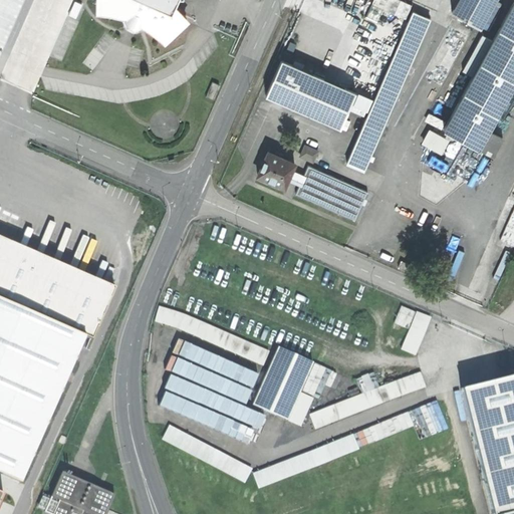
[(97,0),(97,12),(105,12),(113,14),(125,17),(125,19),(125,21),(126,23),(127,25),(130,26),(131,27),(133,28),(135,28),(138,28),(140,27),(141,26),(143,25),(152,30),(160,36),(164,41),(187,20),(175,8),(178,0),(97,0)]
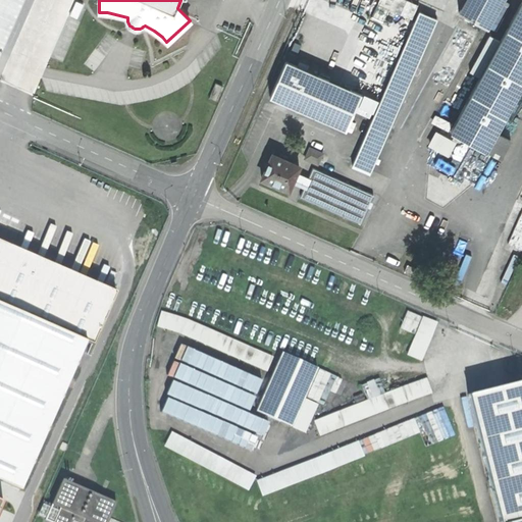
[(521,86),(521,0),(500,41),(479,76),(450,131),(486,151),(486,150),(497,133),(521,86)]
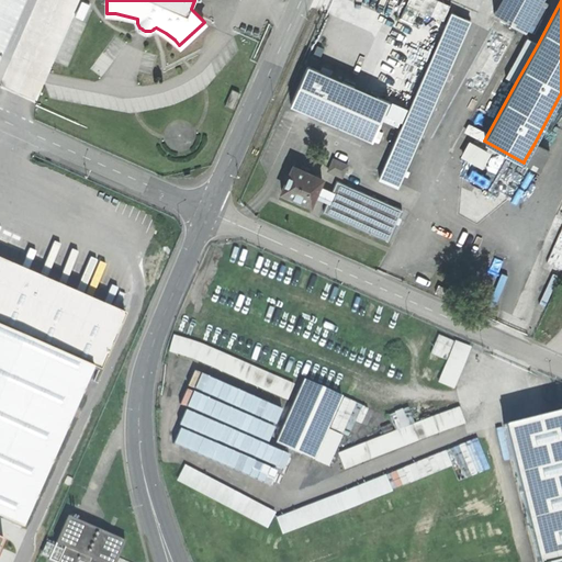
[(541,0),(499,0),(493,13),(525,31),(541,0)]
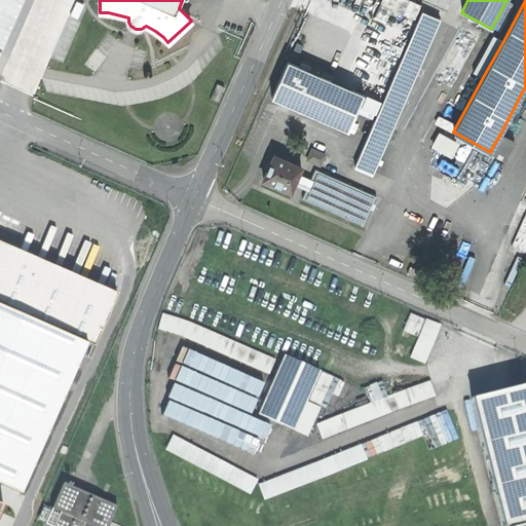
[(440,19),(422,11),(354,165),(372,174),(440,19)]
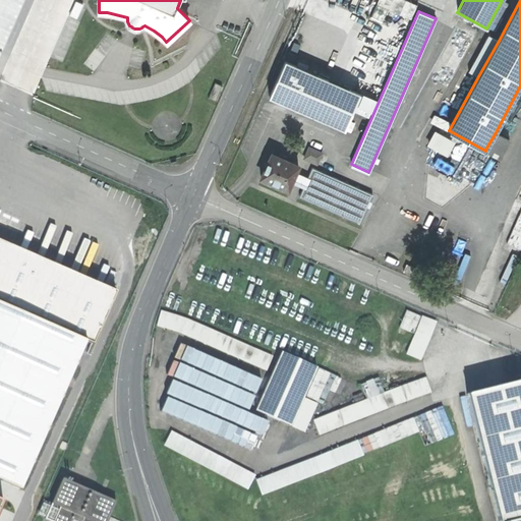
[(499,41),(488,36),(468,71),(478,76),(499,41)]
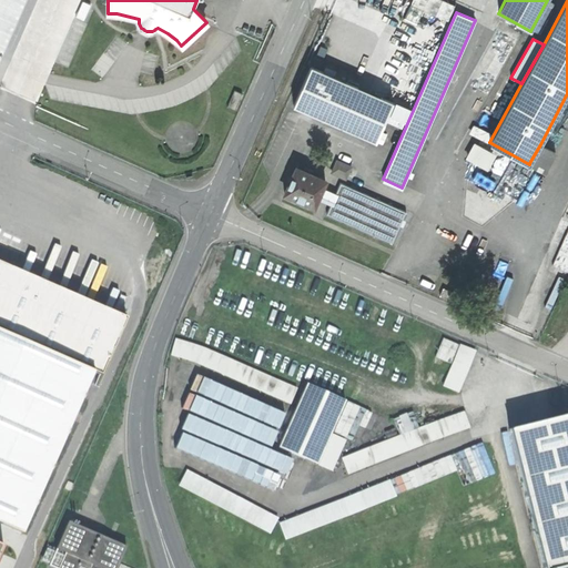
[(311,66),(293,105),(375,141),(393,101),(311,66)]
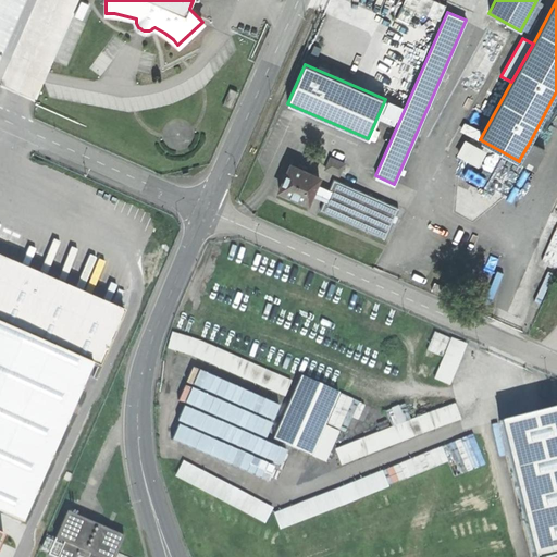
[(243,81),(236,77),(233,84),(239,87),(243,81)]
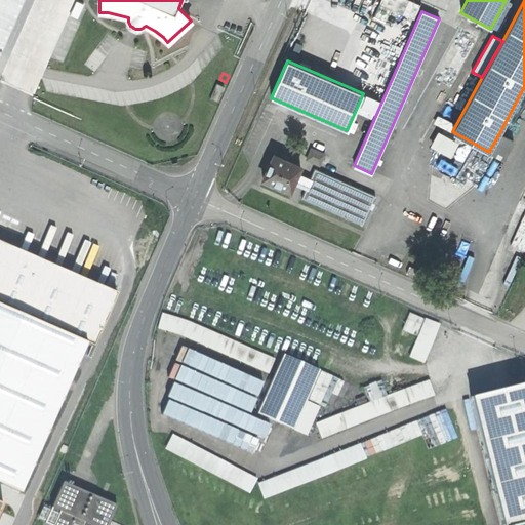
[(439,114),(436,121),(449,128),(452,122),(439,114)]
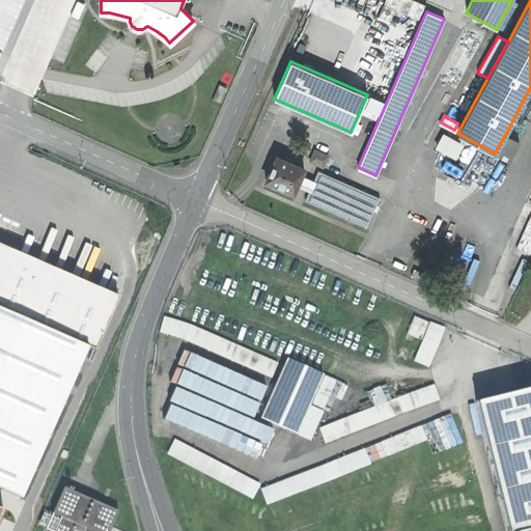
[(435,146),(456,158),(465,142),(443,131),(435,146)]
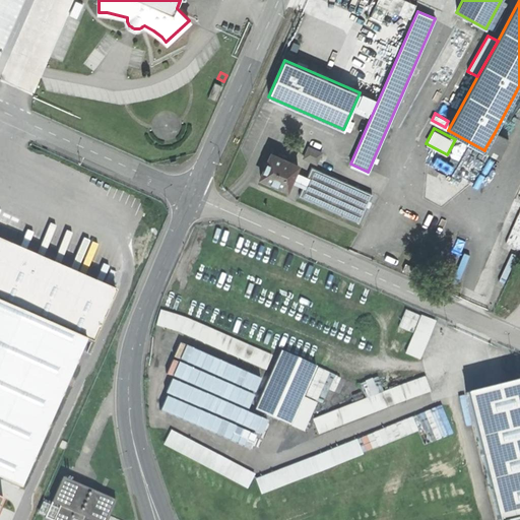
[(495,132),(484,149),(499,157),(509,139),(495,132)]
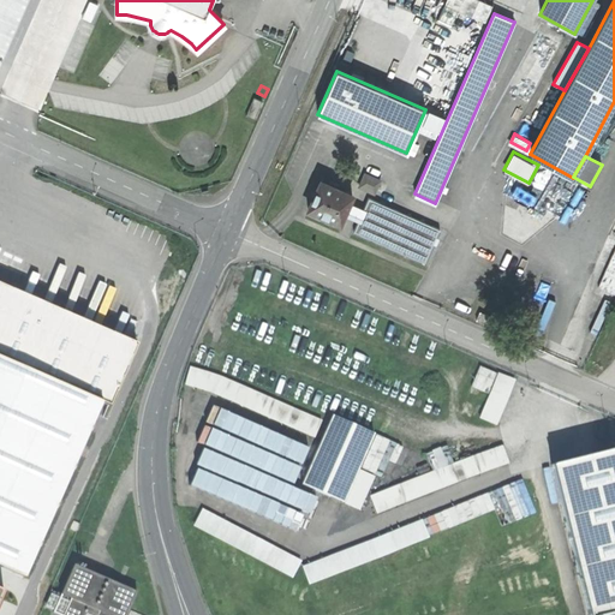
[(365,173),(359,186),(374,193),(380,180),(365,173)]
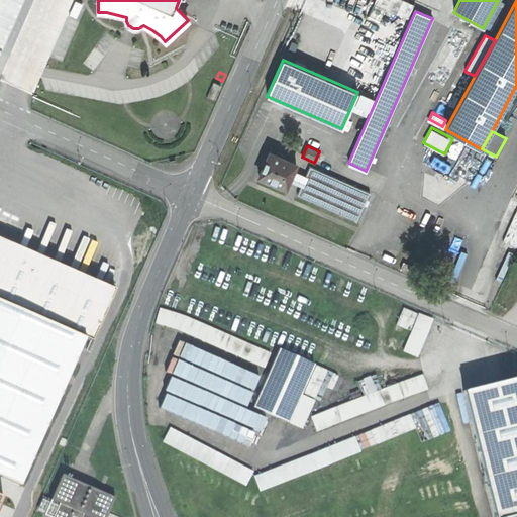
[(286,188),(296,164),(295,164),(294,166),(283,161),(284,159),(270,152),(259,176),(286,188)]
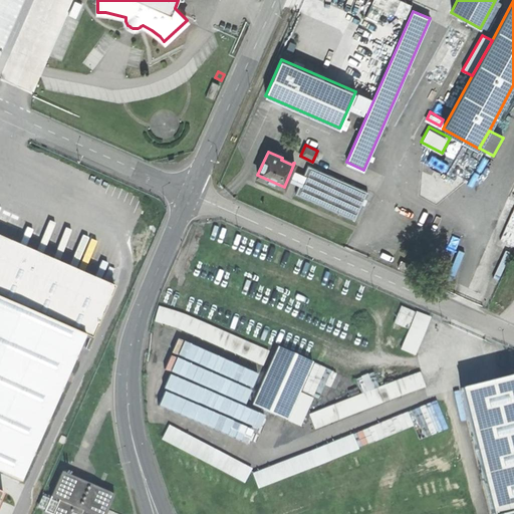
[(307,165),(295,194),(355,220),(367,191),(307,165)]
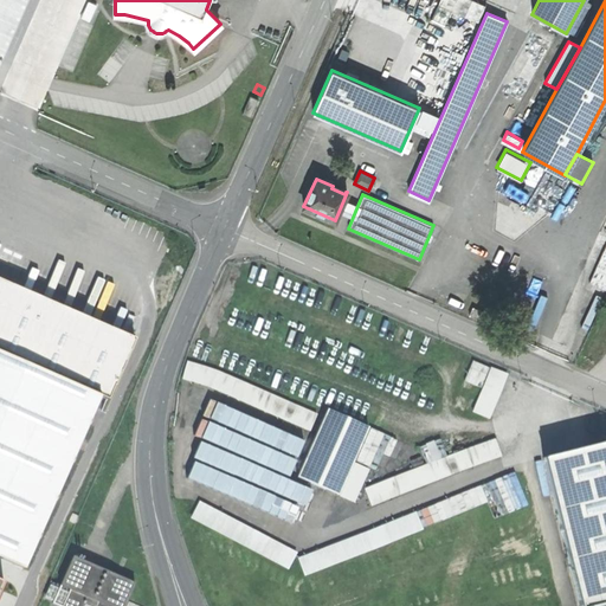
[(0,559),(23,568),(98,395),(108,399),(134,339),(0,279),(0,559)]
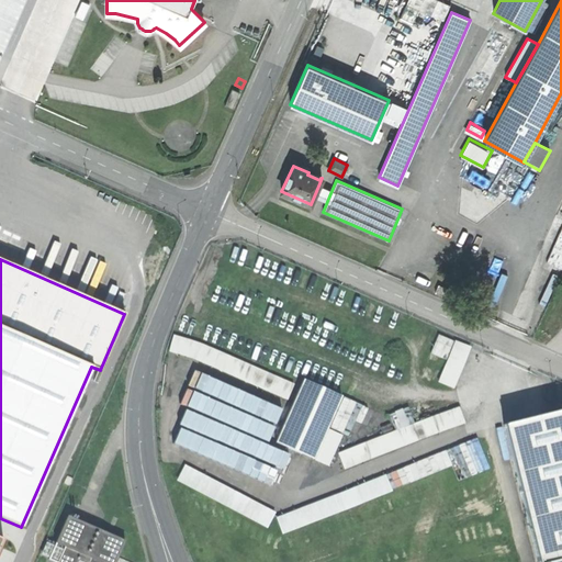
[(289,385),(176,338),(171,350),(283,397),(289,385)]
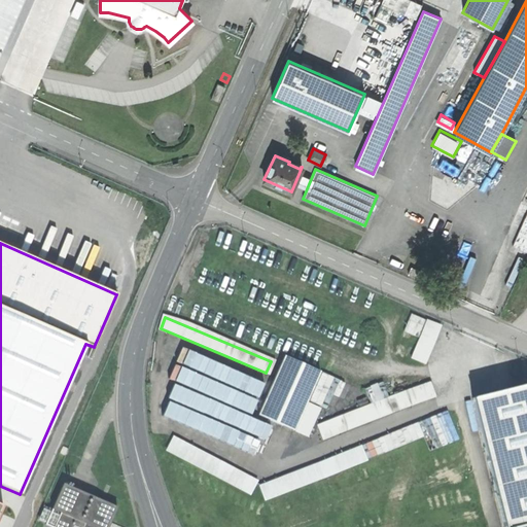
[(425,363),(442,327),(431,323),(415,358),(425,363)]
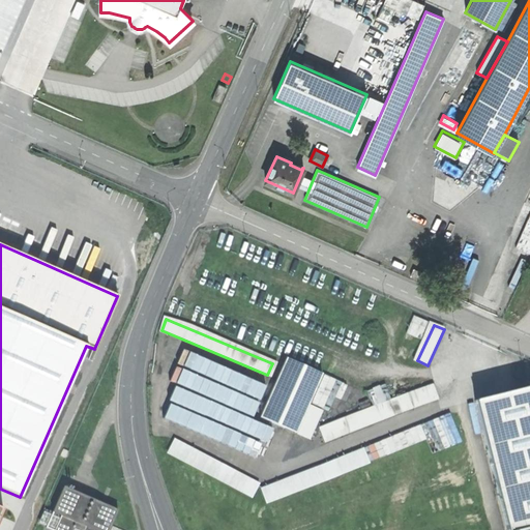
[(401,344),(398,355),(413,360),(415,351),(409,349),(410,347),(401,344)]
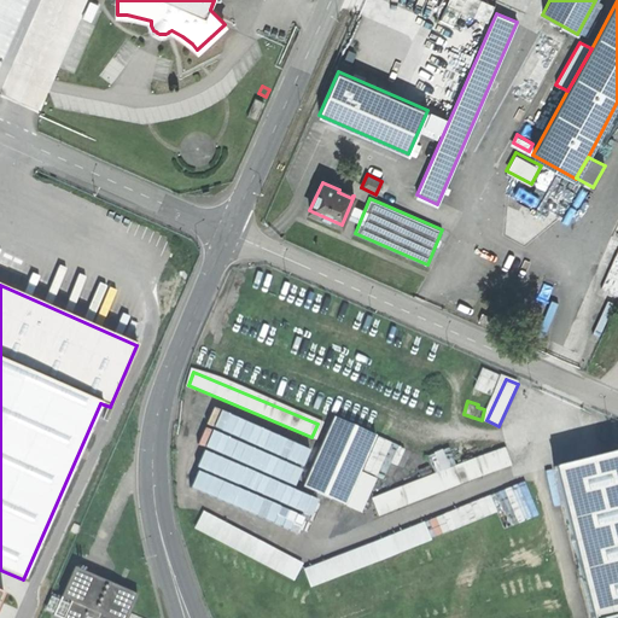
[(375,436),(333,418),(303,487),(344,506),(375,436)]
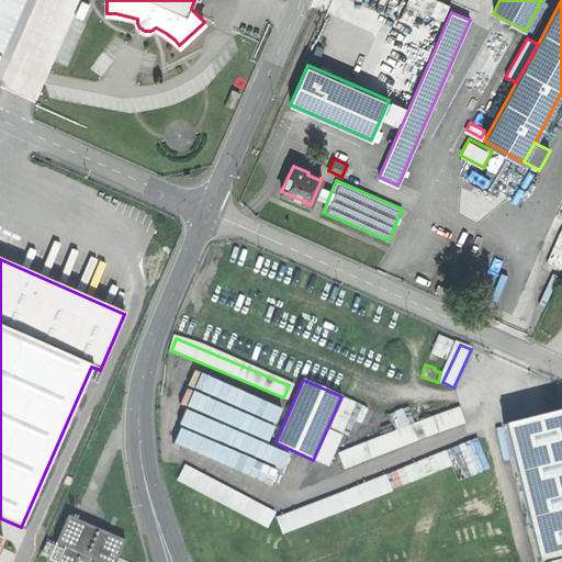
[(161,393),(164,462),(182,461),(180,393),(161,393)]
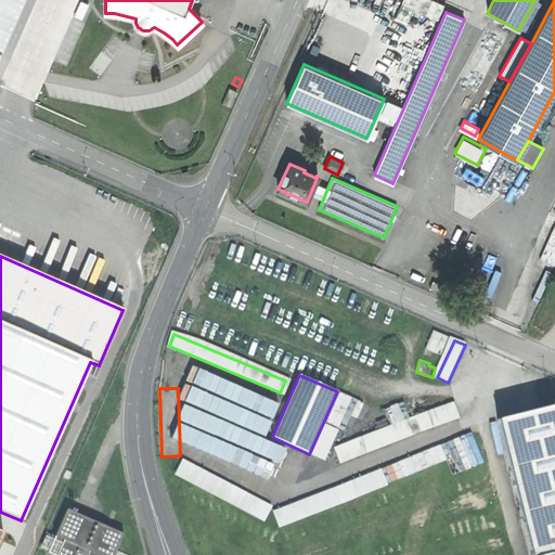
[(554,404),(497,420),(530,554),(545,554),(554,553),(554,404)]
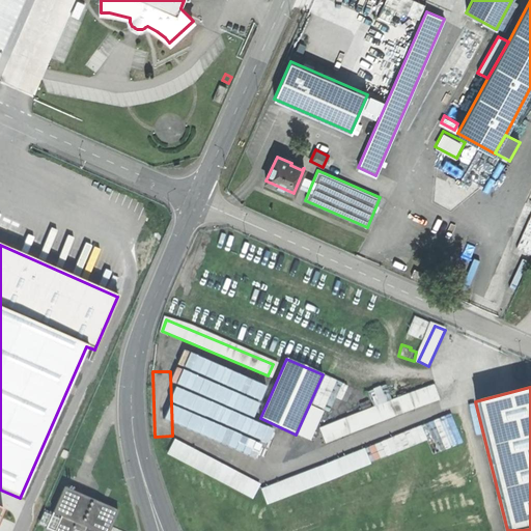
[(324,429),(329,442),(441,401),(437,389),(324,429)]
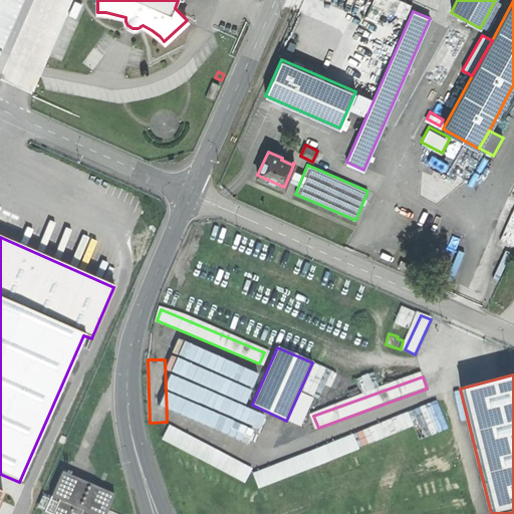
[(258,484),(417,429),(420,439),(449,429),(440,403),(252,468),(258,484)]
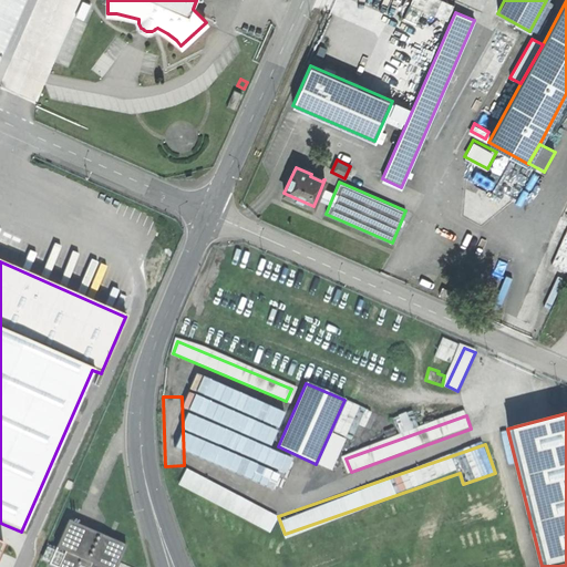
[(278,517),(189,471),(181,486),(270,534),(278,517)]
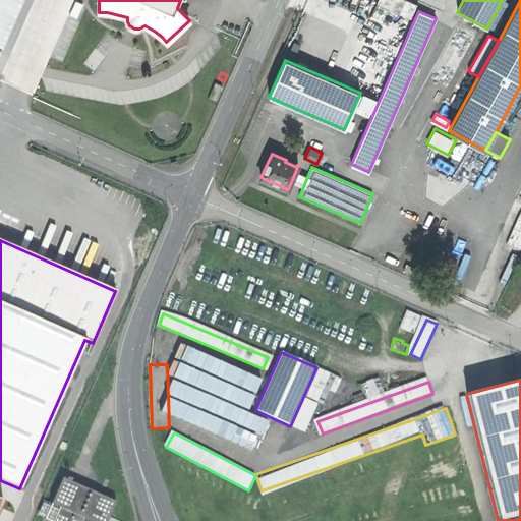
[(68,444),(62,441),(58,448),(64,451),(68,444)]
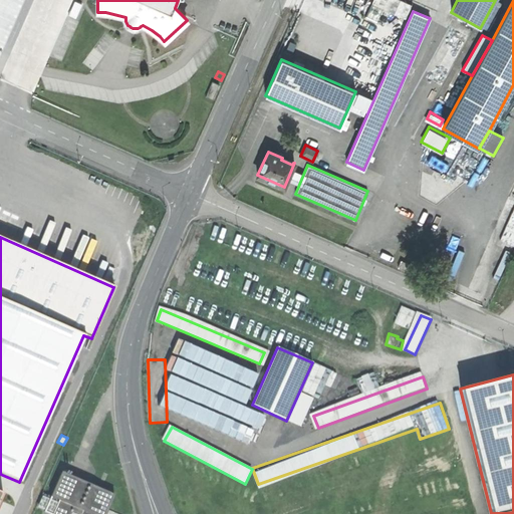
[(61,472),(50,497),(59,500),(52,513),(71,513),(72,513),(74,513),(116,513),(107,510),(113,495),(105,491),(103,490),(69,475),(64,474),(61,472)]
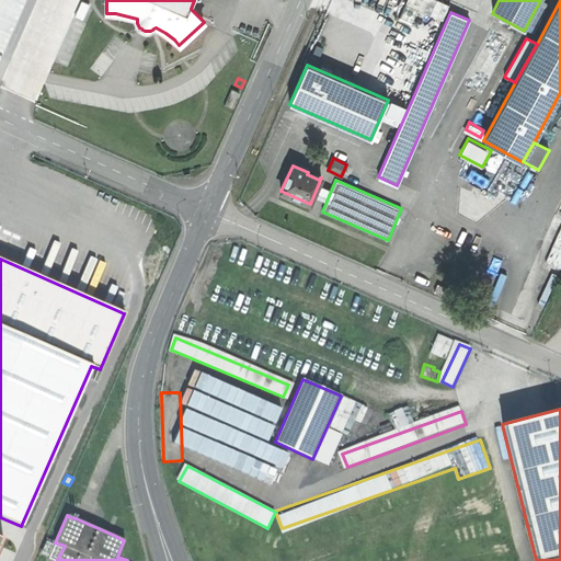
[(57,560),(65,546),(55,542),(46,538),(39,554),(54,560),(57,560)]
